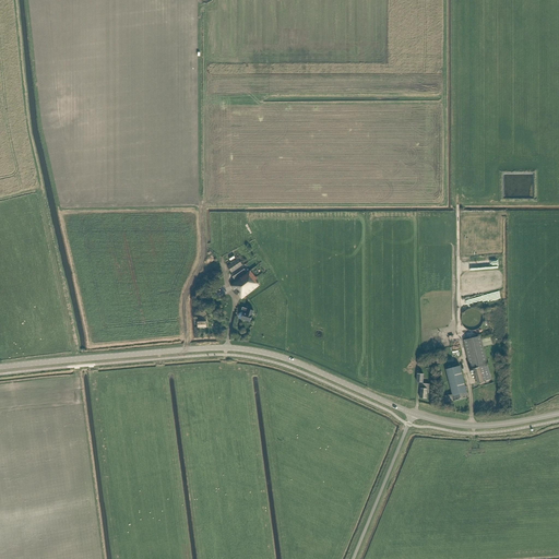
[(232,273),(242,265),(238,259),(227,266),(232,273)]
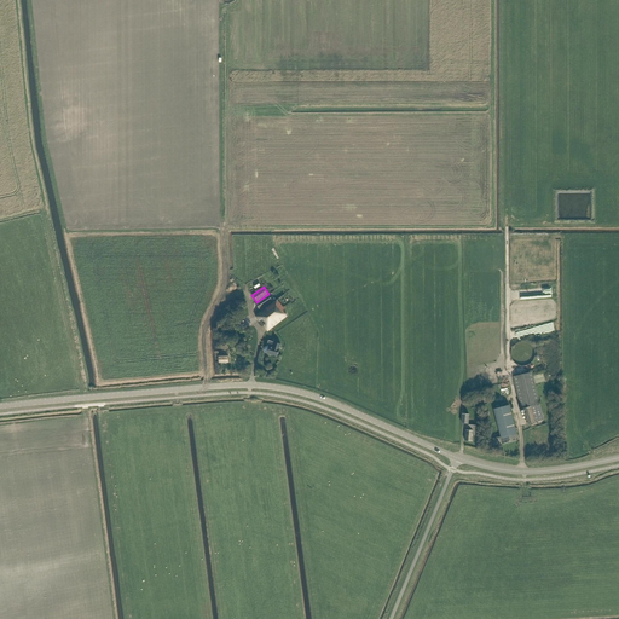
[(268,295),(255,304),(260,310),(273,301),(268,295)]
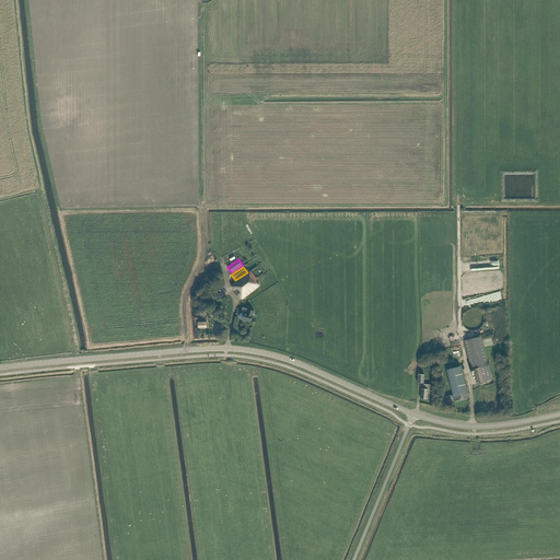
[(251,271),(231,287),(238,295),(242,300),(259,286),(256,281),(258,280),(251,271)]
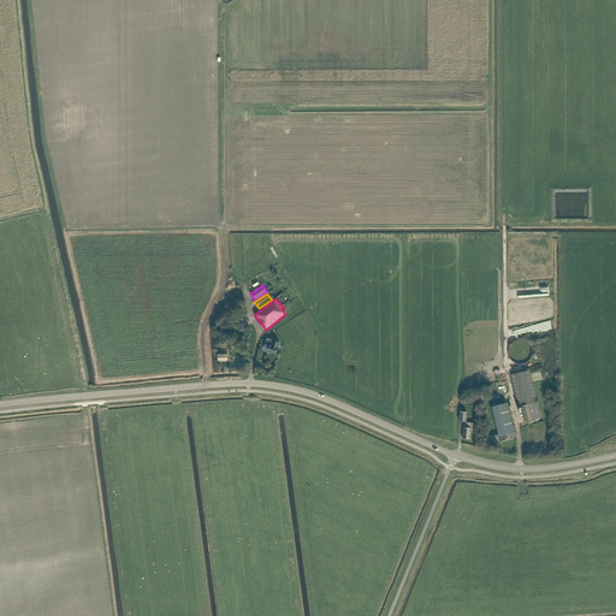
[(276,355),(279,343),(270,339),(267,344),(266,344),(264,345),(262,349),(264,351),(266,351),(265,353),(276,355)]
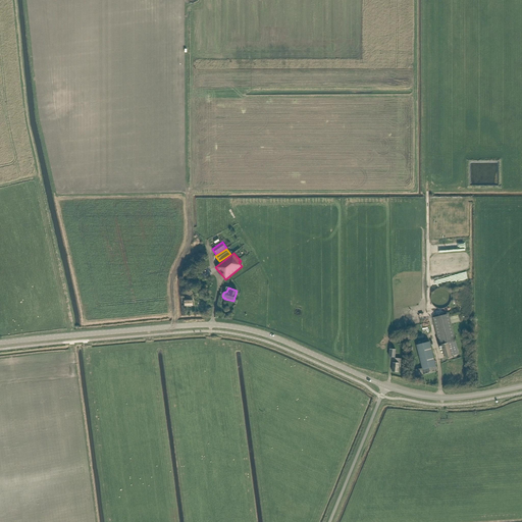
[(431,298),(430,299),(431,301),(431,302),(432,304),(432,305),(433,306),(435,307),(436,308),(437,308),(439,309),(440,309),(442,309),(445,308),(446,308),(447,307),(448,306),(450,305),(450,304),(451,302),(451,301),(452,299),(452,298),(451,296),(451,295),(450,293),(449,292),(448,291),(447,290),(445,289),(444,289),(441,289),(440,289),(438,289),(437,289),(435,290),(434,291),(433,292),(432,293),(431,295),(431,296),(431,298)]
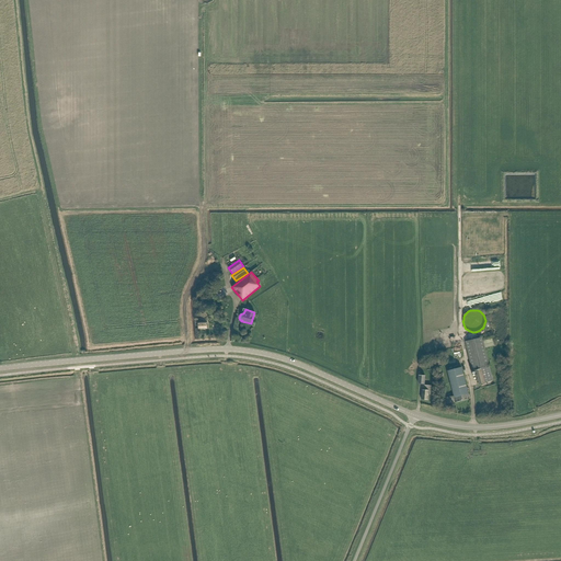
[(483,338),(466,342),(471,369),(476,368),(479,385),(485,384),(485,382),(493,380),(490,367),(487,367),(487,366),(490,365),(485,348),(495,345),(493,339),(483,341),(483,338)]
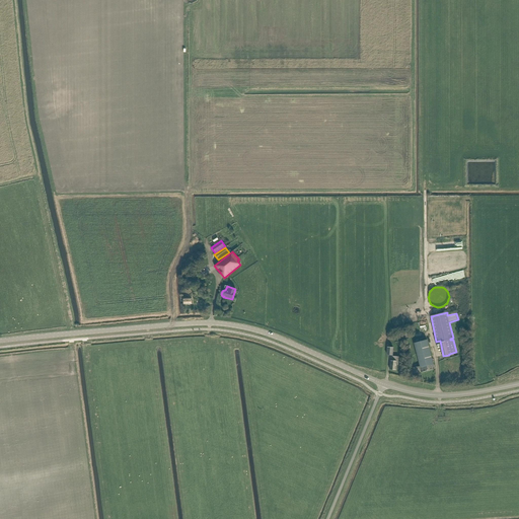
[(420,366),(421,368),(433,365),(427,340),(414,343),(420,366)]
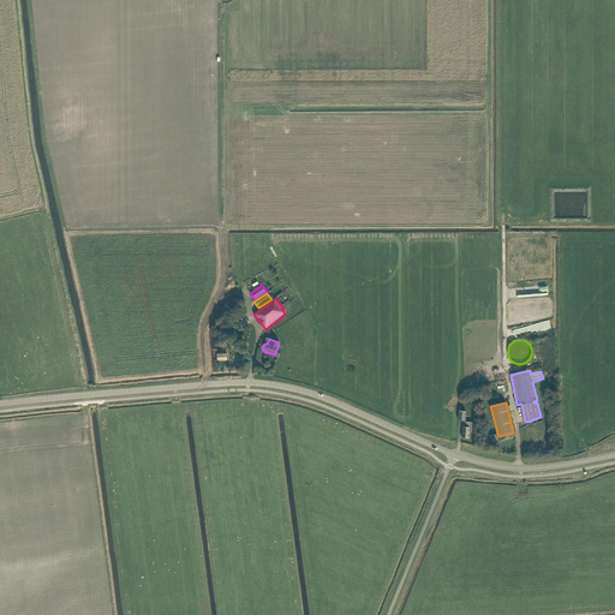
[(463,428),(461,439),(469,439),(470,431),(472,431),(472,423),(465,422),(464,428),(463,428)]
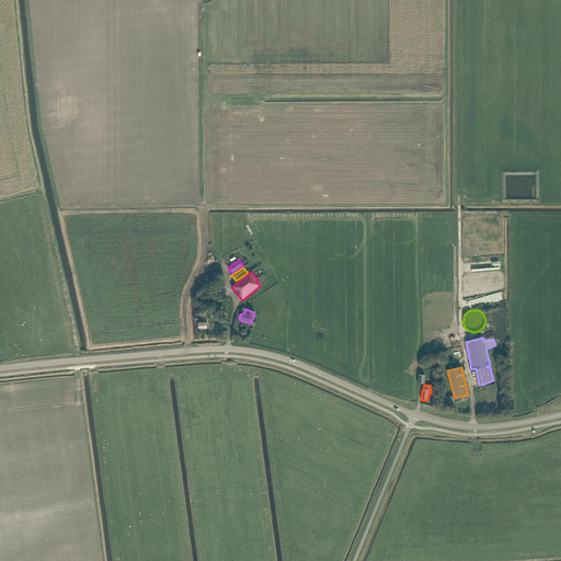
[(470,399),(468,395),(455,398),(454,396),(447,398),(448,403),(456,402),(470,399)]
